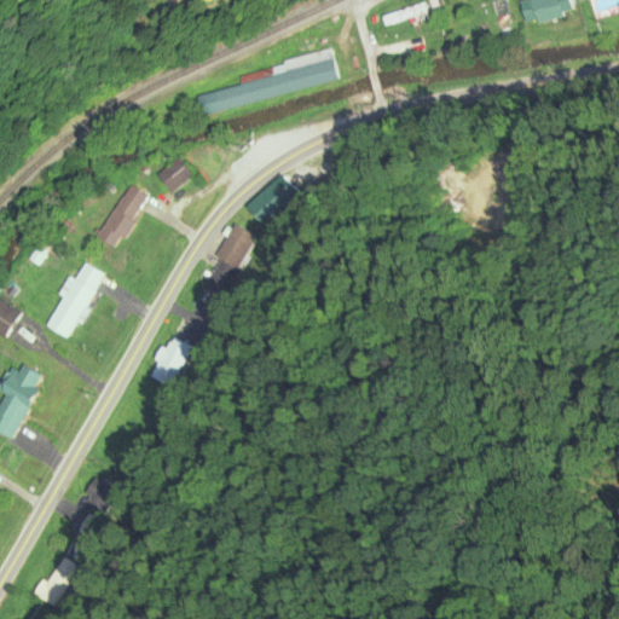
[(527,0),(520,3),(526,27),(573,16),(568,0),(527,0)]
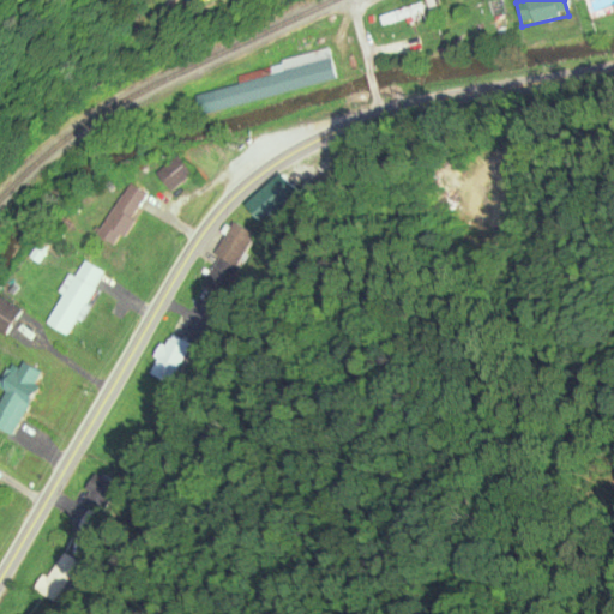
[(197,96),(202,114),(336,82),(327,52),(236,74),(240,85),(197,96)]
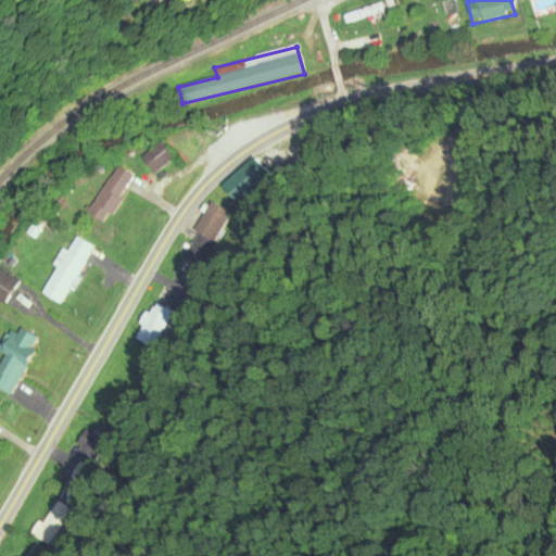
[(141,158),(154,174),(175,156),(163,140),(141,158)]
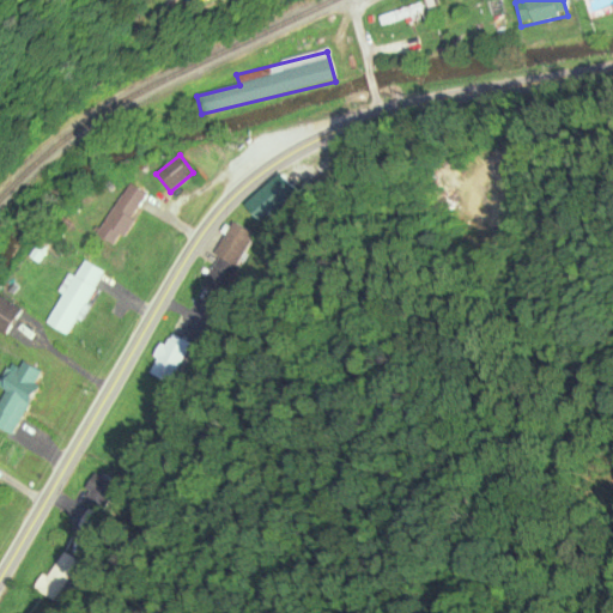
[(117,248),(147,194),(127,183),(97,236),(117,248)]
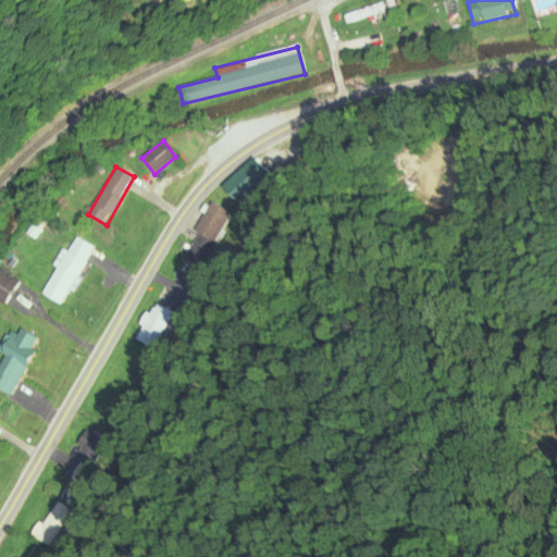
[(213,249),(232,213),(213,202),(194,238),(213,249)]
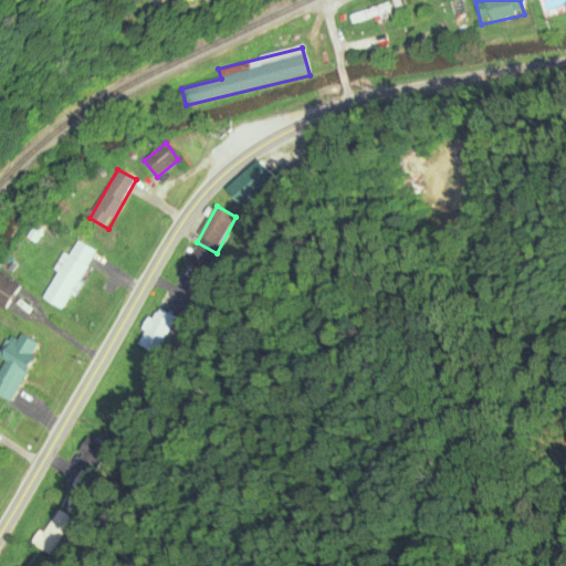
[(42,300),(64,311),(95,251),(77,241),(69,258),(65,255),(42,300)]
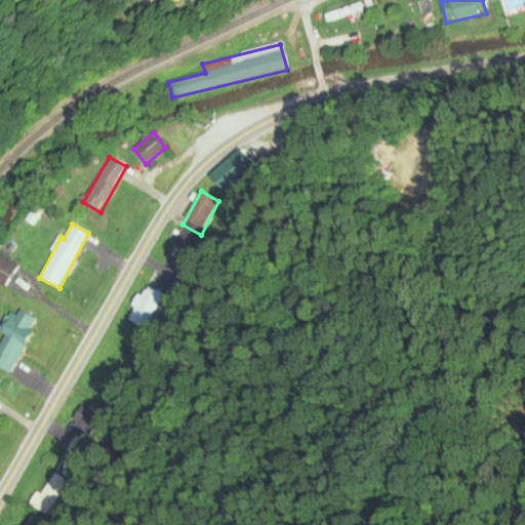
[(0,284),(4,287),(17,268),(1,255),(0,255),(0,284)]
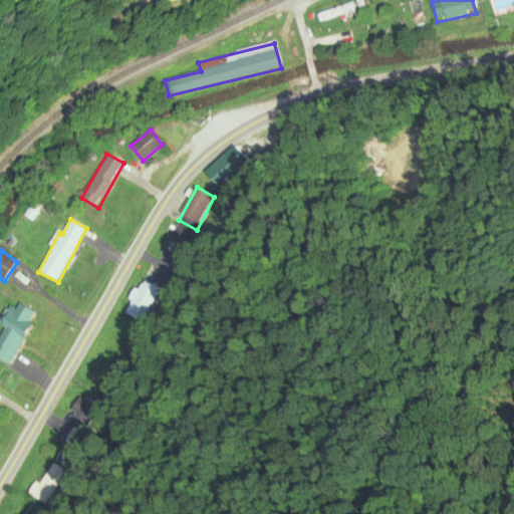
[(160,290),(142,281),(127,313),(146,321),(160,290)]
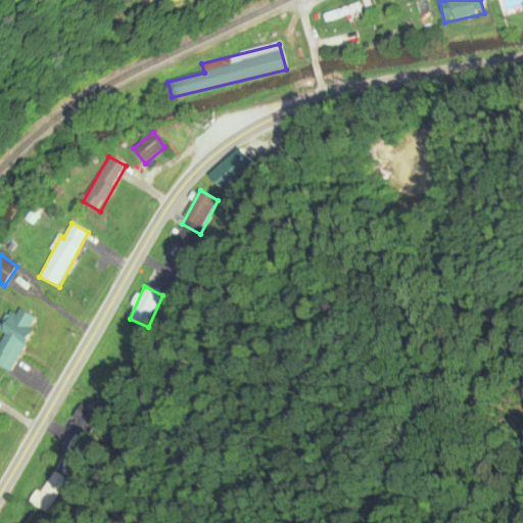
[(0,331),(4,334),(0,341),(0,366),(10,372),(38,319),(19,310),(14,320),(6,315),(0,326),(0,331)]
